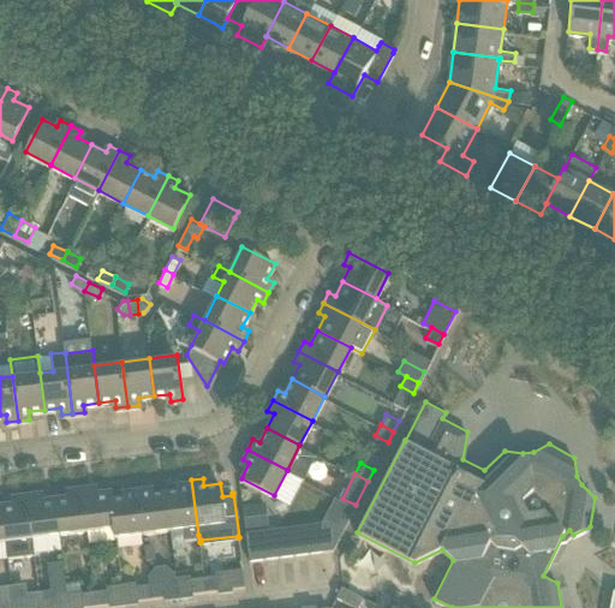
[(198,535),(191,480),(180,482),(180,489),(165,490),(169,528),(184,526),(185,537),(198,535)]
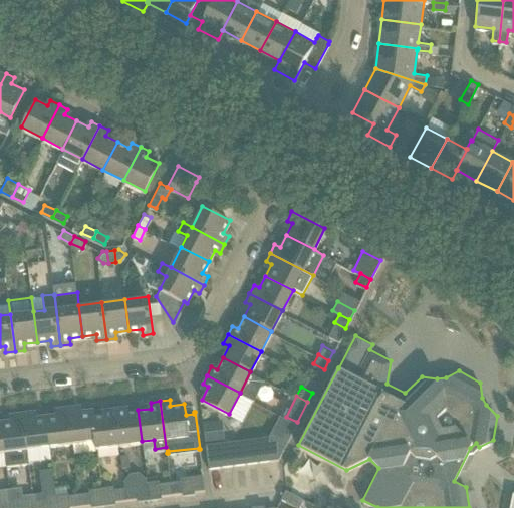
[(92,416),(93,416),(92,408),(78,410),(77,404),(67,405),(72,442),(94,439),(95,447),(96,447),(92,416)]
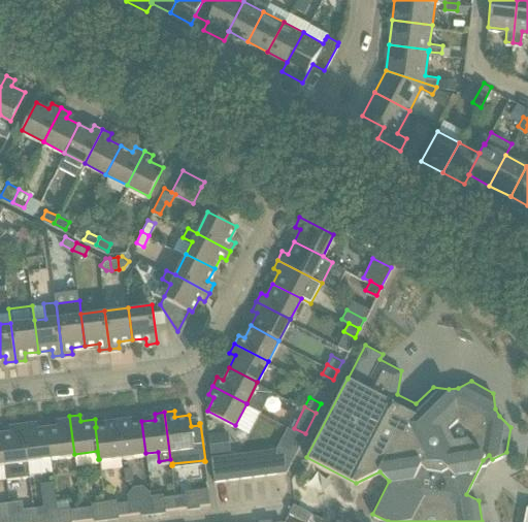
[(74,454),(69,416),(60,417),(61,423),(47,425),(51,457),(74,454)]
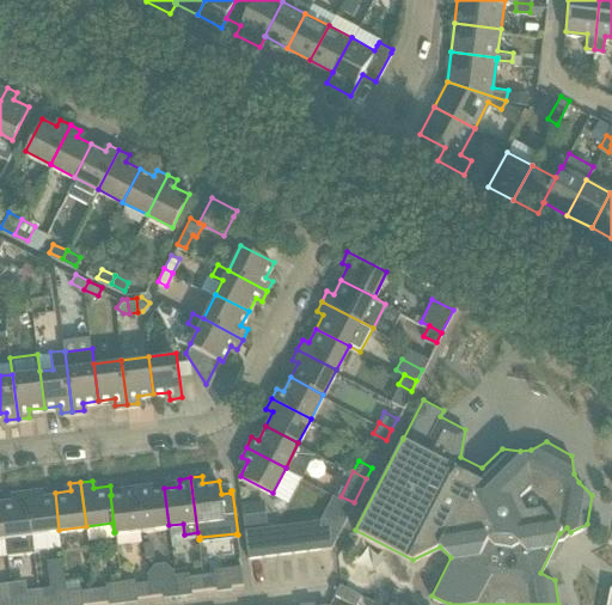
[(169,525),(164,488),(148,490),(147,483),(136,484),(142,529),(169,525)]
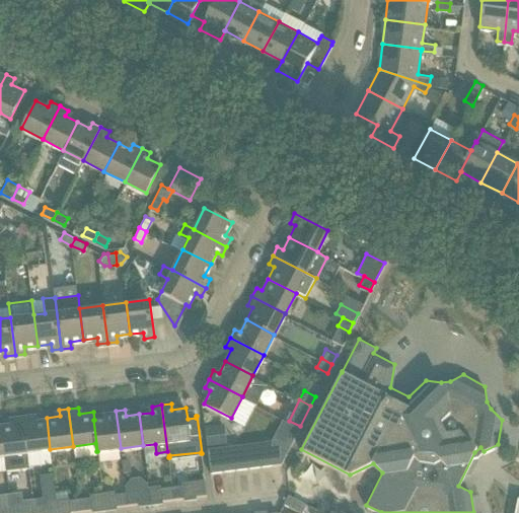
[(121,448),(116,411),(105,412),(106,418),(94,420),(93,420),(97,451),(121,448)]
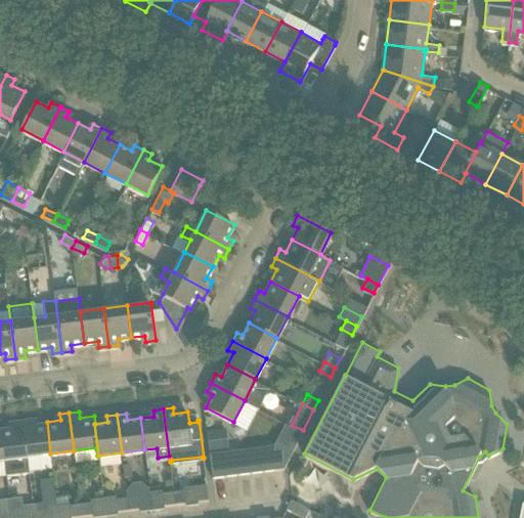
[(50,454),(47,422),(33,423),(33,417),(23,418),(28,456),(50,454)]
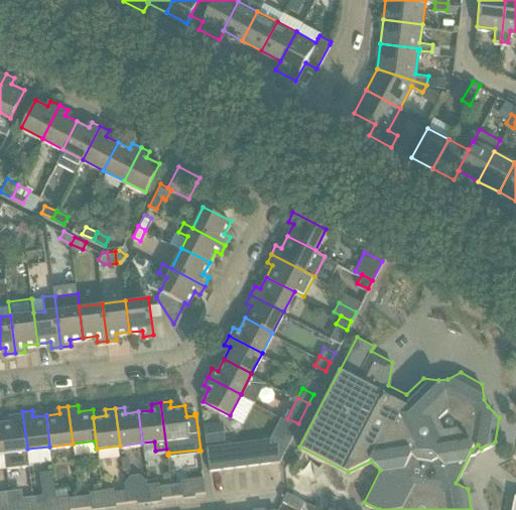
[(27,449),(22,411),(13,413),(13,419),(0,420),(4,452),(6,466),(29,463),(27,449)]
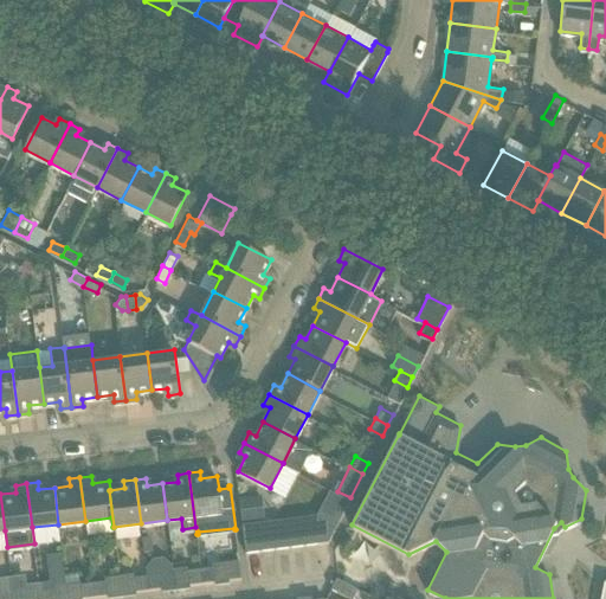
[(337,522),(350,497),(337,491),(330,487),(317,513),(337,522)]
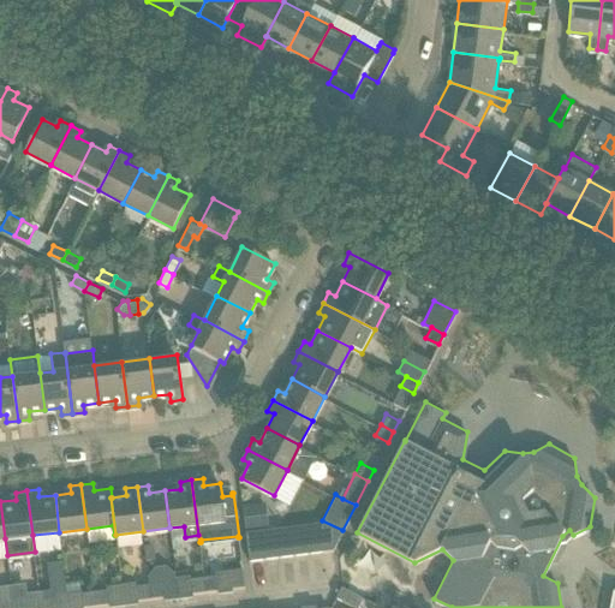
[(243,504),(245,530),(261,528),(268,526),(266,501),(243,504)]
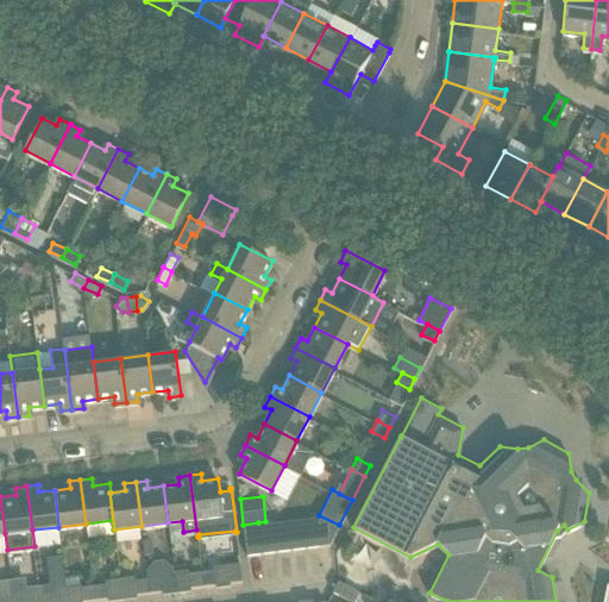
[(330,541),(339,525),(319,515),(302,516),(306,545),(322,543),(330,541)]
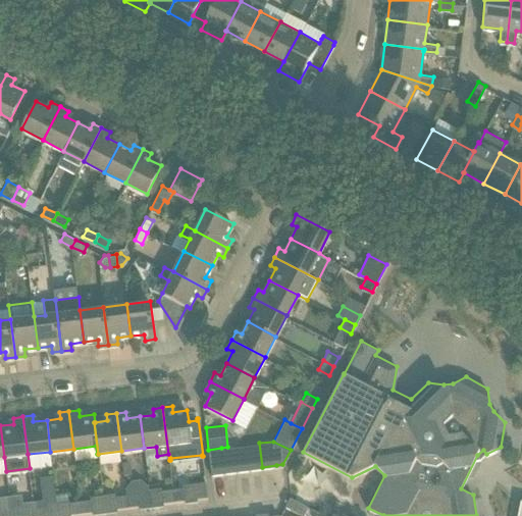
[(262,467),(259,443),(247,445),(250,469),(262,467)]
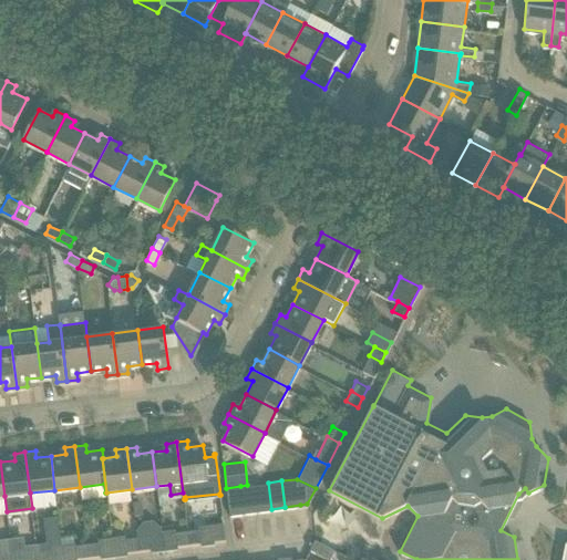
[(271,509),(268,483),(254,484),(257,510),(271,509)]
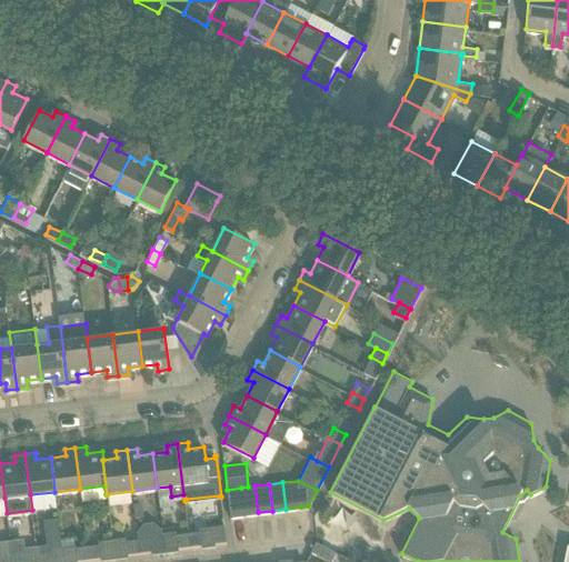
[(258,512),(255,485),(248,487),(241,488),(245,514),(258,512)]
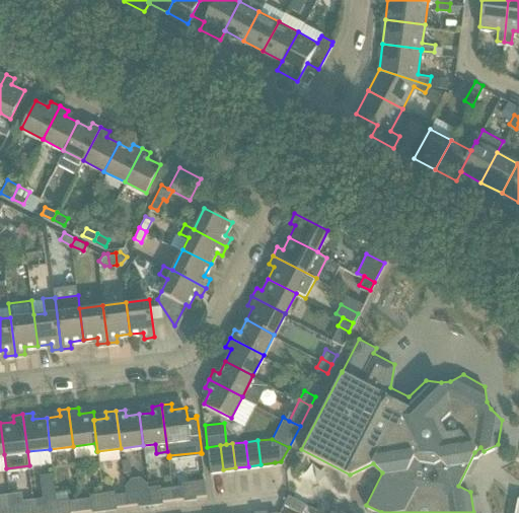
[(223,469),(220,445),(207,447),(210,470),(223,469)]
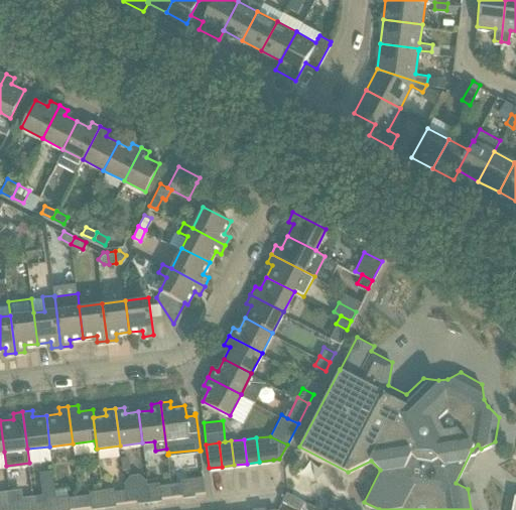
[(57,508),(52,468),(40,470),(45,509),(57,508)]
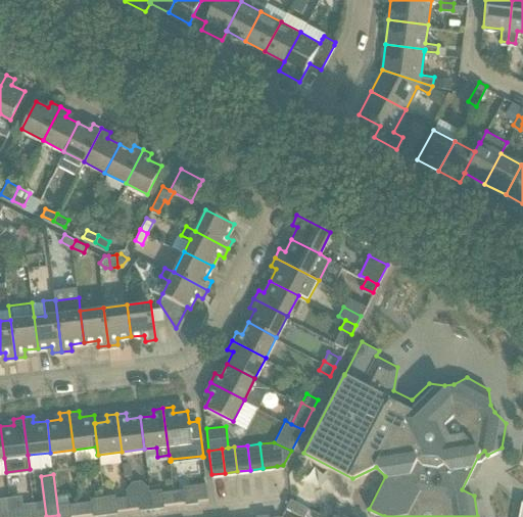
[(126,487),(127,495),(128,507),(139,505),(151,504),(149,488),(149,484),(141,478),(132,479),(126,487)]
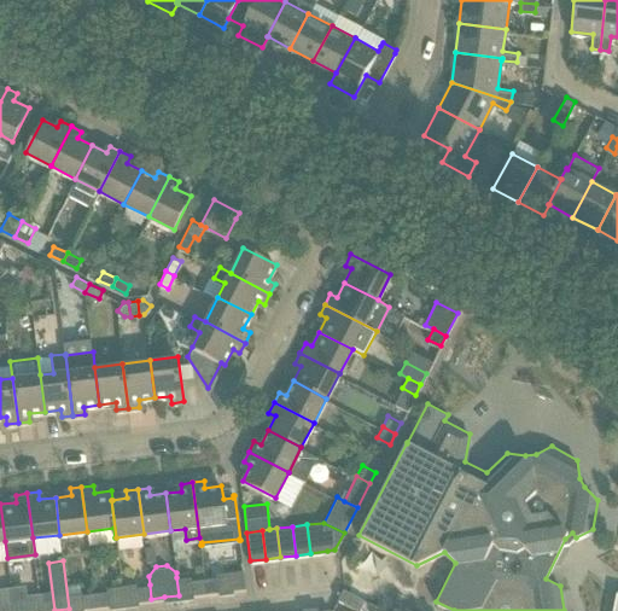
[(217,576),(204,577),(207,592),(219,591),(217,576)]
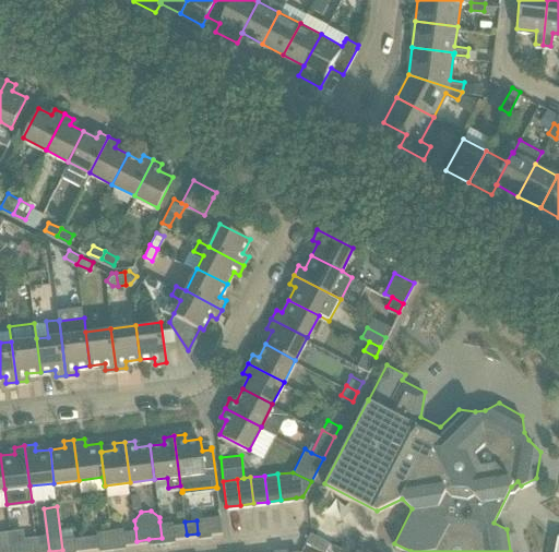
[(187,535),(185,522),(173,523),(175,536),(187,535)]
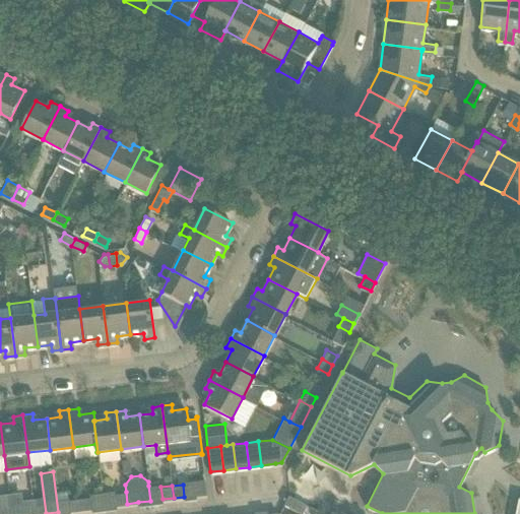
[(127,504),(126,492),(115,493),(117,505),(127,504)]
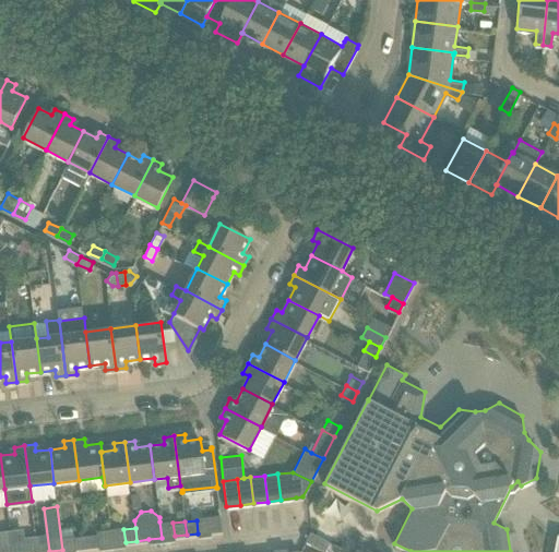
[(316,546),(321,536),(310,530),(306,540),(316,546)]
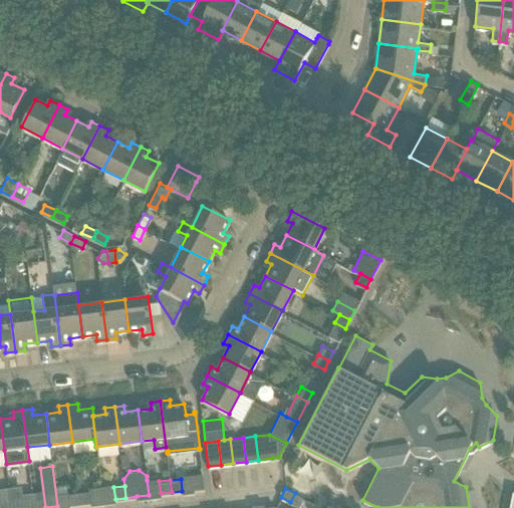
[(91,502),(89,490),(78,492),(80,504),(91,502)]
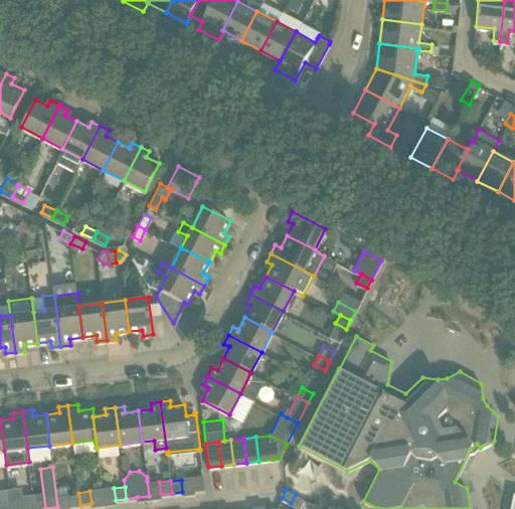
[(80,505),(78,493),(68,494),(69,506),(80,505)]
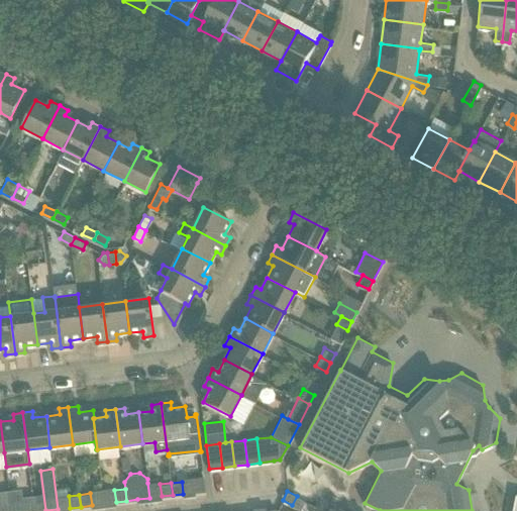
[(301,509),(306,500),(297,496),(292,505),(301,509)]
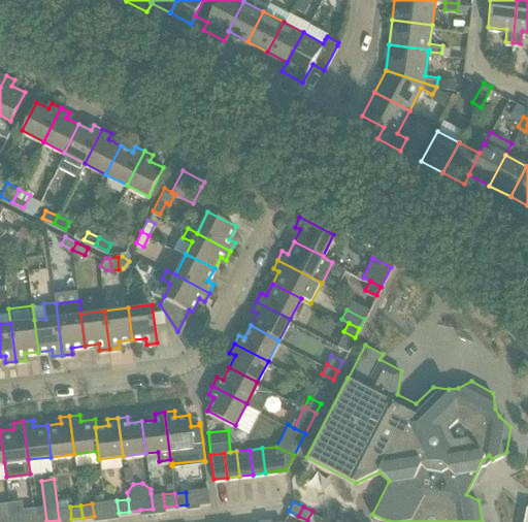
[(35,521),(34,511),(23,513),(24,521),(35,521)]
